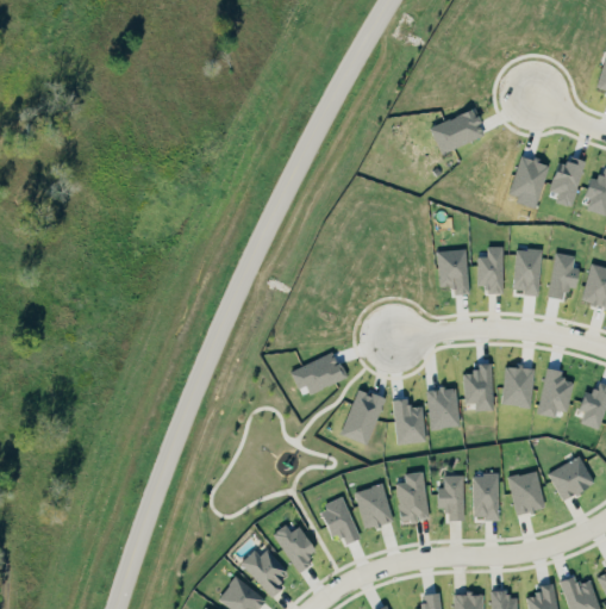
[(605,54),(595,88),(605,91),(605,54)]
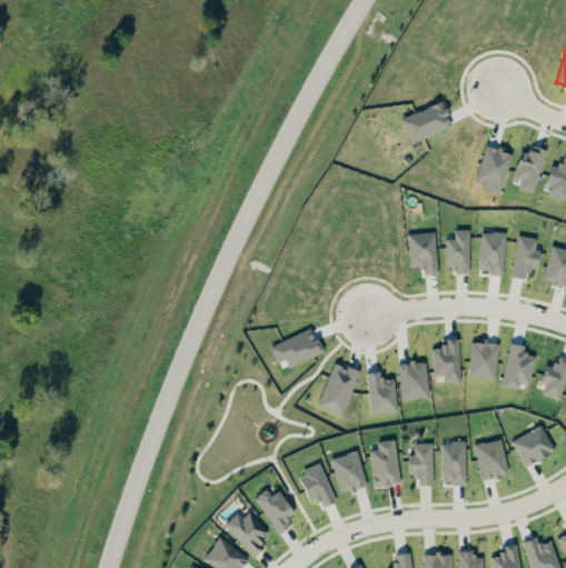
[(401,121),(413,145),(452,127),(440,102),(401,121)]
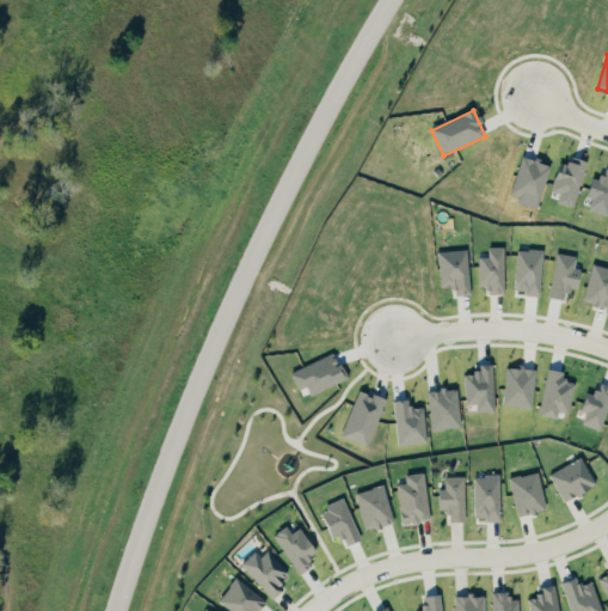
[(478,292),(504,293),(504,249),(489,248),(489,258),(478,258),(478,292)]
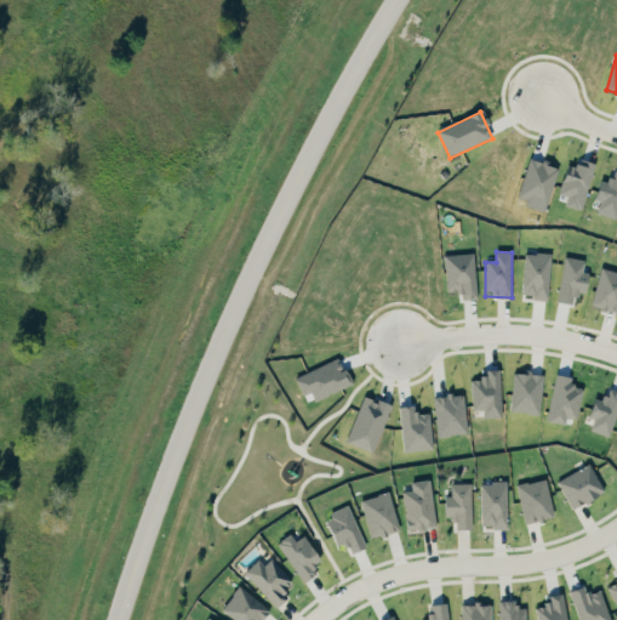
[(589,276),(583,276),(584,261),(563,259),(559,303),(572,305),(573,294),(588,295),(589,276)]
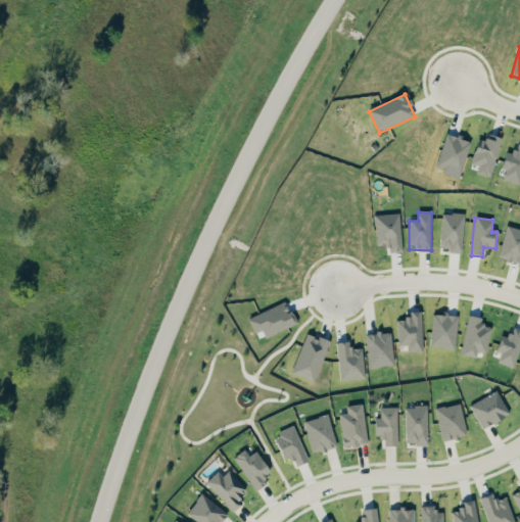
[(392,333),(366,334),(368,368),(393,367),(392,333)]
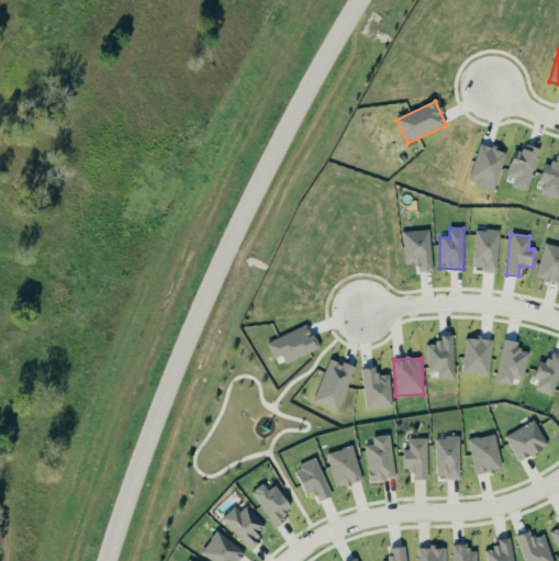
[(518,462),(548,446),(534,421),(504,437),(518,462)]
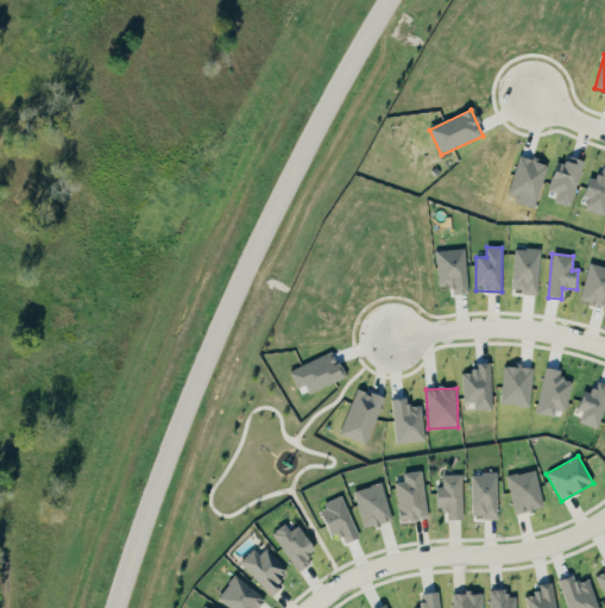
[(544,508),(535,470),(505,477),(516,515),(544,508)]
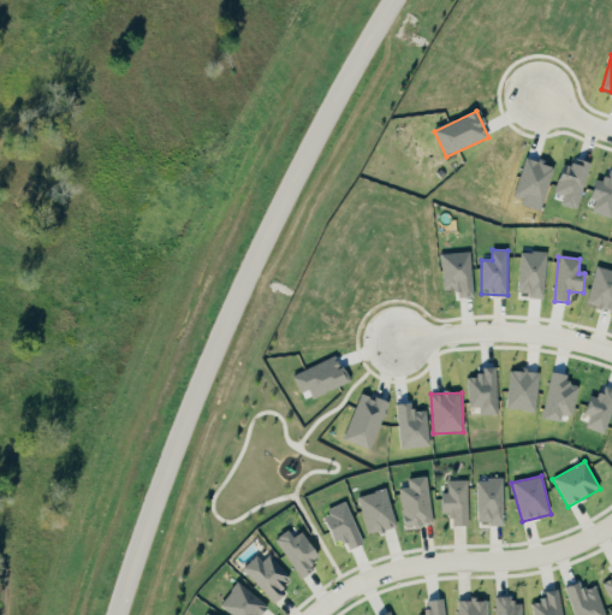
[(408,479),(409,489),(399,489),(403,527),(432,525),(427,477),(408,479)]
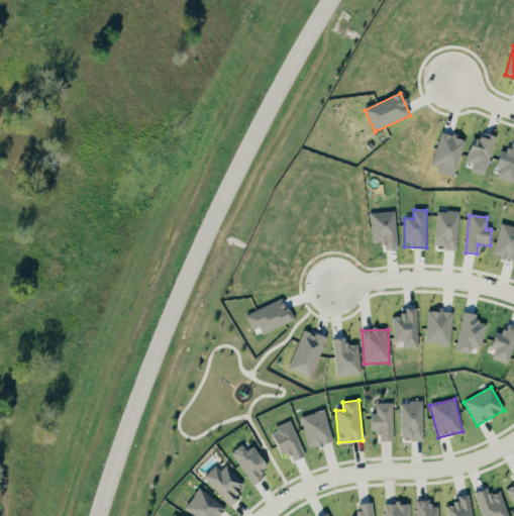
[(401,403),(401,440),(422,440),(422,402),(401,403)]
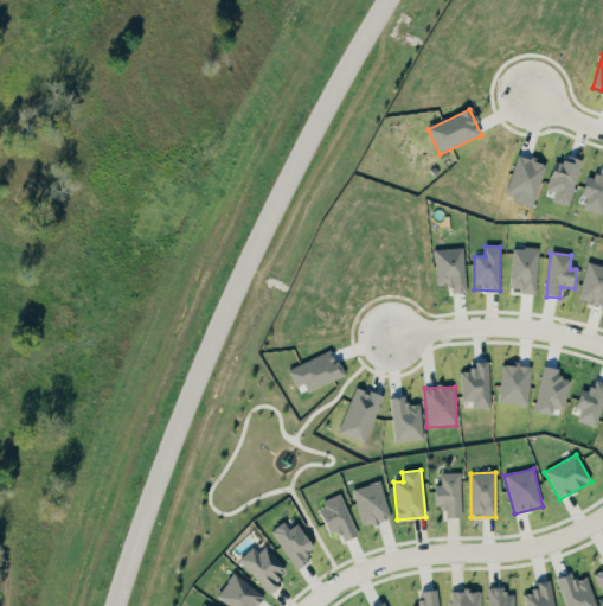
[(461,518),(460,473),(441,474),(441,485),(436,485),(436,508),(443,506),(444,518),(461,518)]
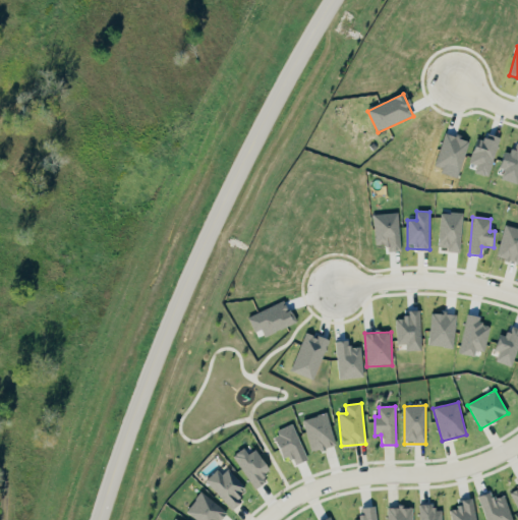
[(302,420),(310,453),(335,447),(327,414),(302,420)]
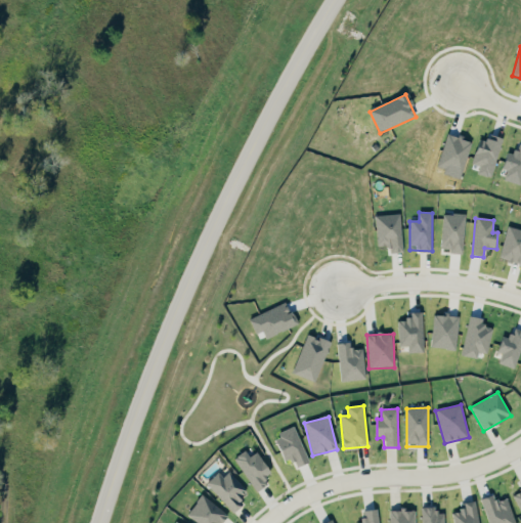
[(309,463),(294,428),(274,437),(287,463),(294,460),(298,469),(309,463)]
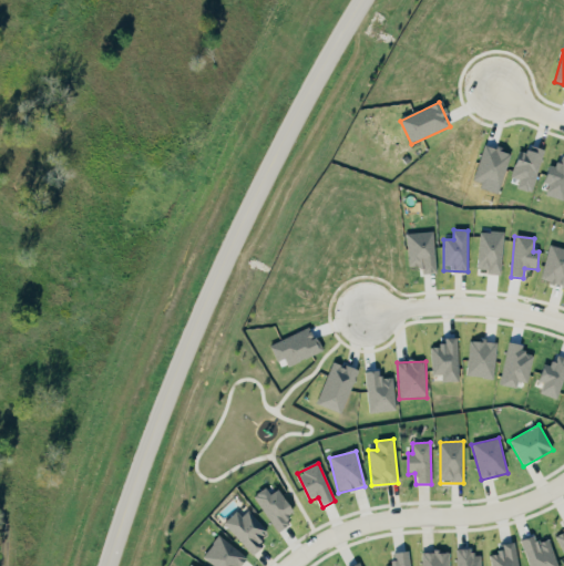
[(253,497),(257,495),(256,494),(266,489),(270,495),(278,490),(293,513),(288,516),(289,518),(287,521),(289,525),(284,530),(283,528),(277,533),(253,497)]
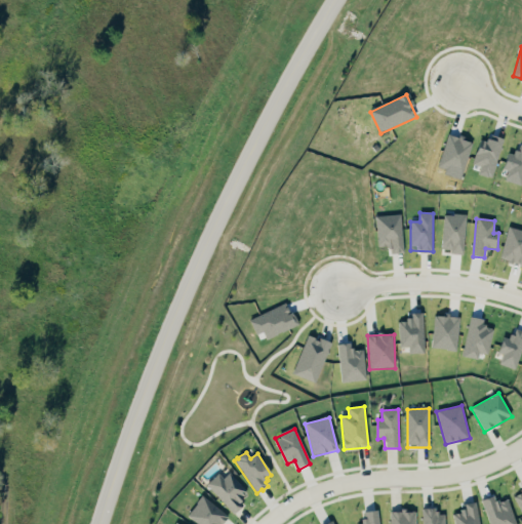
[(247,493),(227,470),(208,487),(234,516),(245,506),(240,499),(247,493)]
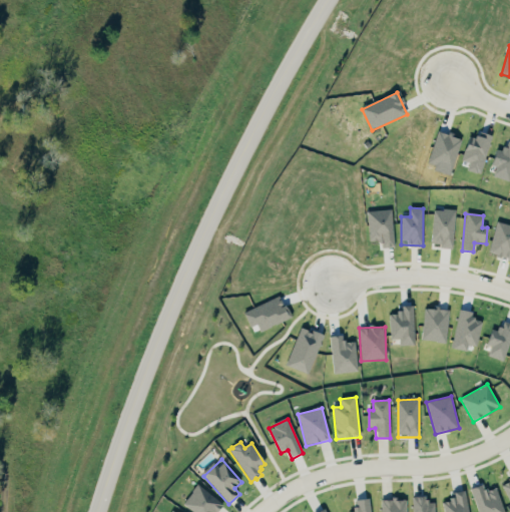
[(509,481),(501,486),(509,503),(509,472),(508,474),(509,476),(509,481)]
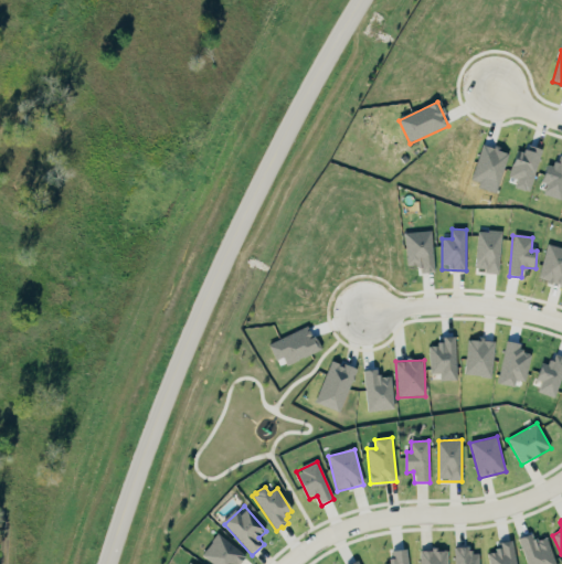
[(241,563),(246,557),(218,534),(201,556),(211,563),(241,563)]
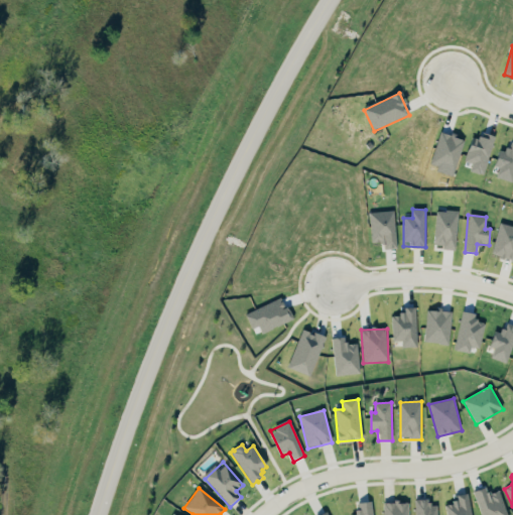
[(473,493),(480,514),(507,514),(498,491),(487,495),(485,489),(473,493)]
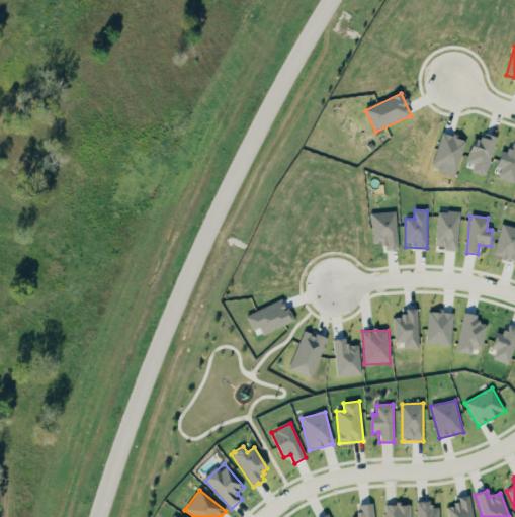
[(439,516),(439,507),(431,508),(431,502),(417,502),(417,516),(439,516)]
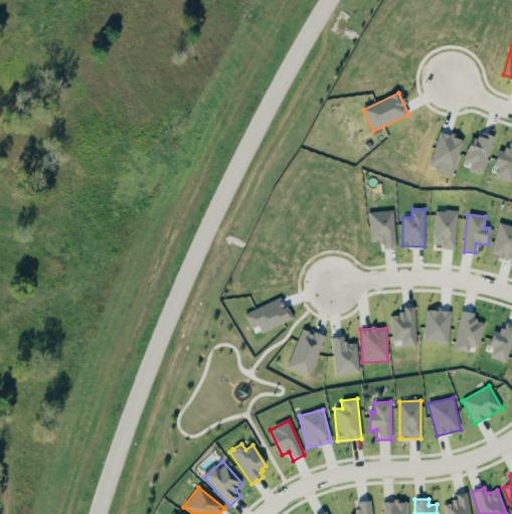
[(372,513),(370,501),(355,503),(357,513),(372,513)]
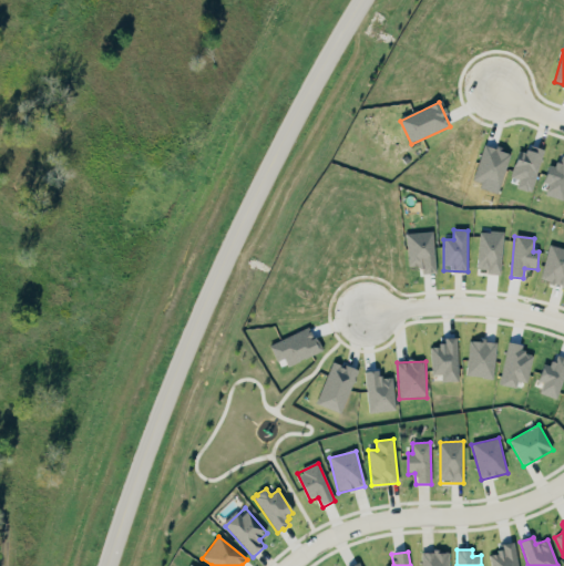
[(421,553),(421,565),(449,565),(449,552),(421,553)]
